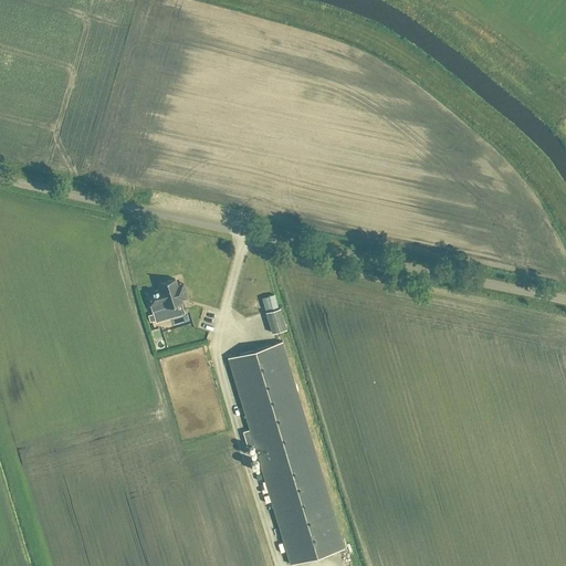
[(187,297),(184,283),(177,285),(175,279),(160,283),(161,291),(159,292),(158,290),(146,293),(150,305),(153,312),(182,303),(181,299),(187,297)]
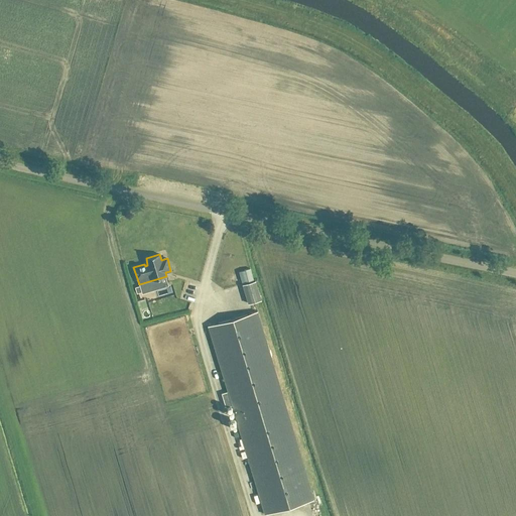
[(255,280),(243,284),(248,303),(261,299),(255,280)]
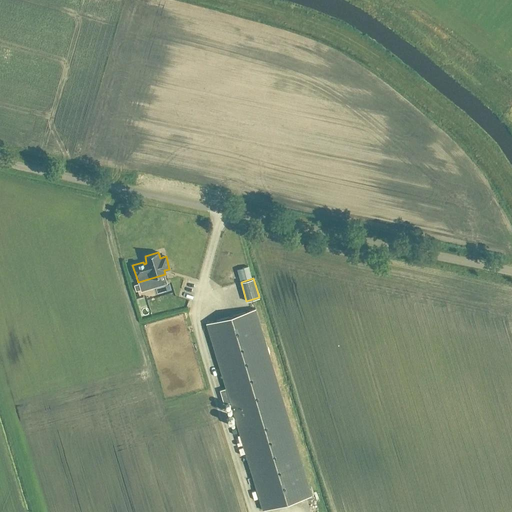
[(255,309),(206,323),(263,509),(312,495),(255,309)]
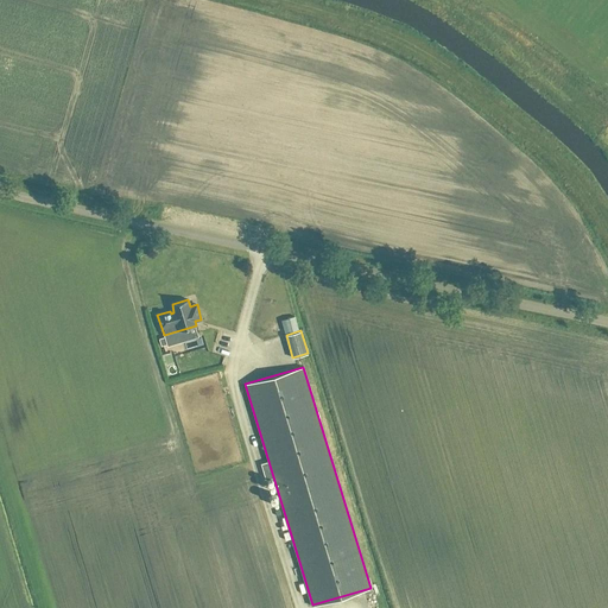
[(271,499),(278,496),(273,482),(265,486),(271,499)]
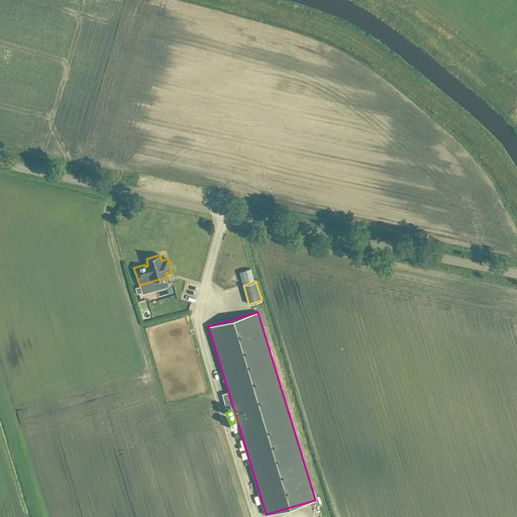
[(313,505),(314,516),(322,516),(320,504),(313,505)]
